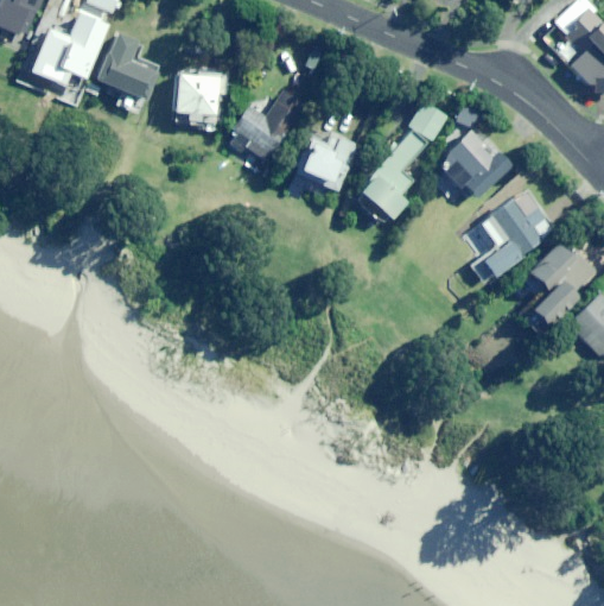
[(0,0),(0,29),(10,33),(14,23),(20,26),(29,8),(26,6),(29,0),(0,0)]
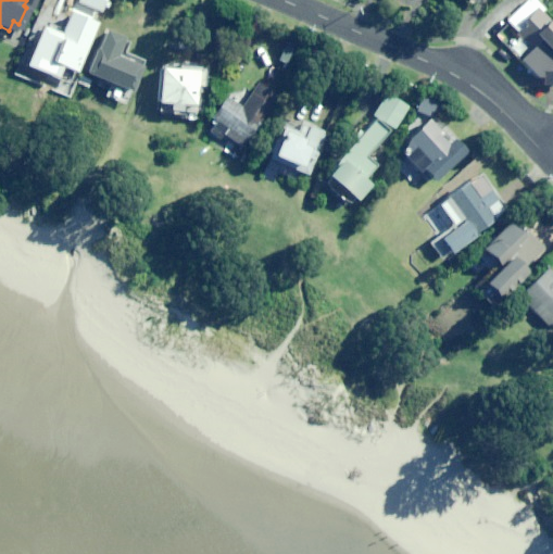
[(83,0),(83,1),(104,11),(109,0),(83,0)]
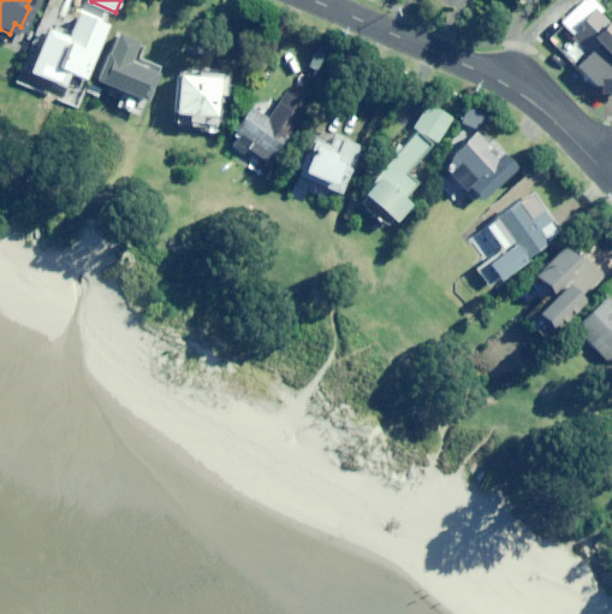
[(611,16),(598,0),(586,0),(566,17),(594,48),(577,64),(599,88),(611,87),(611,16)]
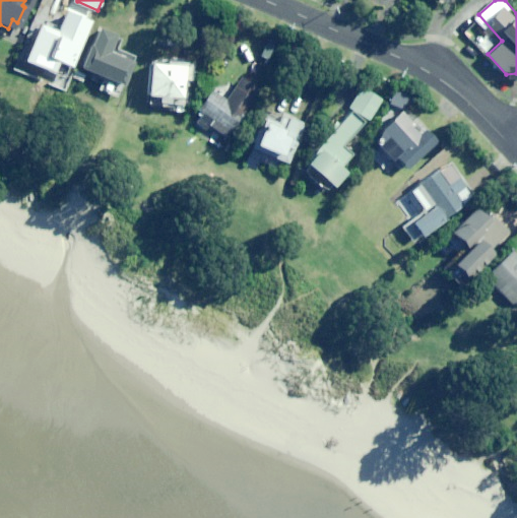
[(94,17),(70,7),(60,30),(43,23),(27,61),(68,78),(94,17)]
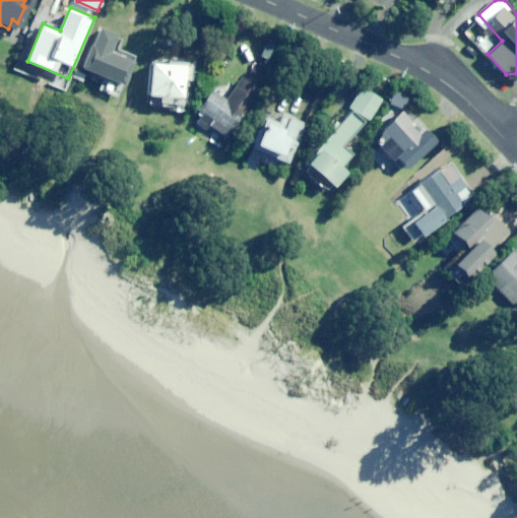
[(102,27),(82,66),(104,76),(100,86),(118,95),(134,62),(112,51),(119,36),(102,27)]
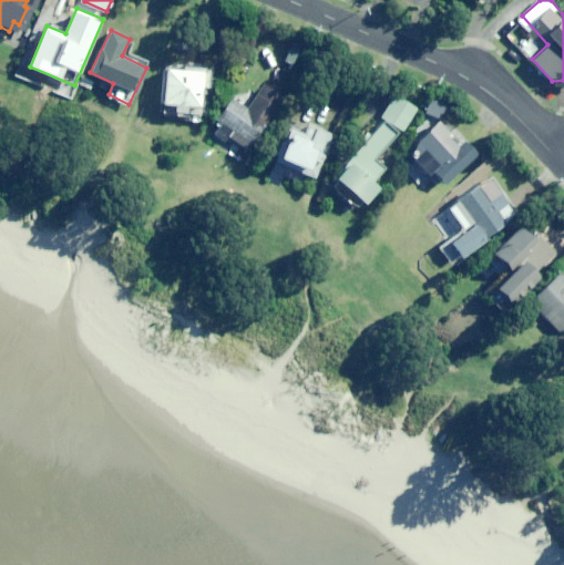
[(211,70),(167,68),(165,104),(177,104),(176,122),(204,123),(206,86),(209,86),(211,70)]
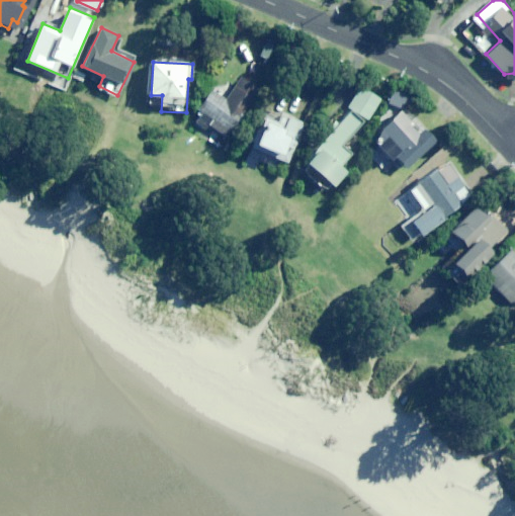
[(259,90),(241,78),(228,99),(213,90),(194,120),(209,130),(212,125),(231,137),(259,90)]
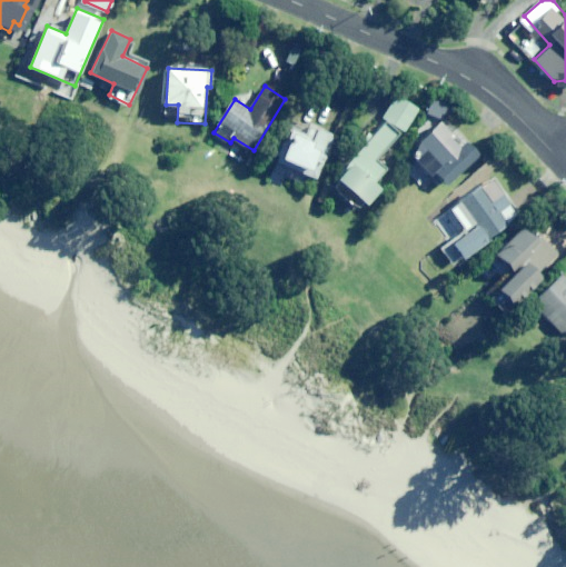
[(421,108),(400,95),(386,118),(408,131),(421,108)]
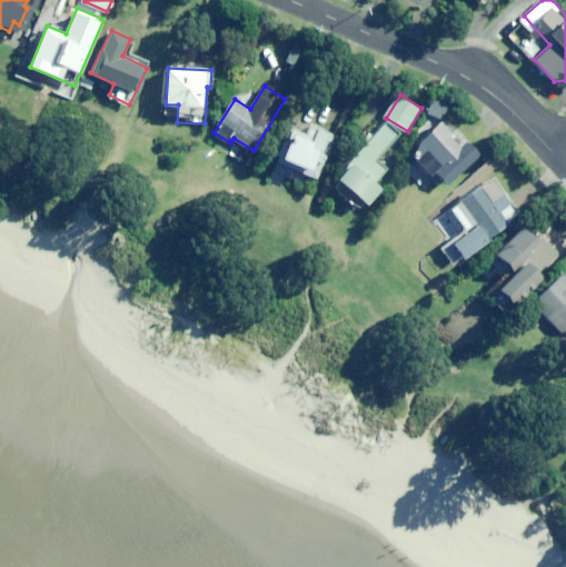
[(443,122),(417,145),(418,160),(410,167),(425,183),(436,173),(447,185),(475,158),(443,122)]
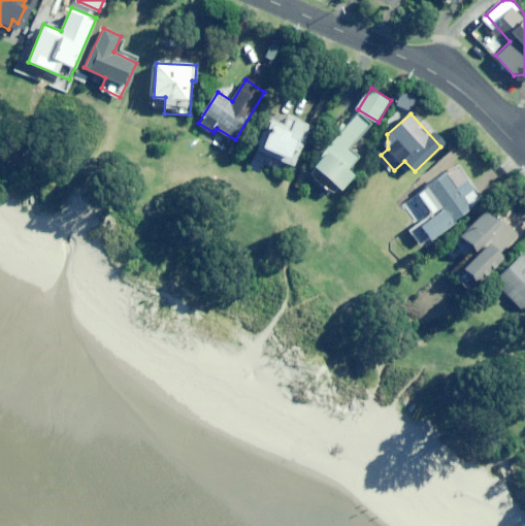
[(358,114),(307,173),(334,196),(353,174),(349,170),(362,156),(353,148),(371,126),(358,114)]
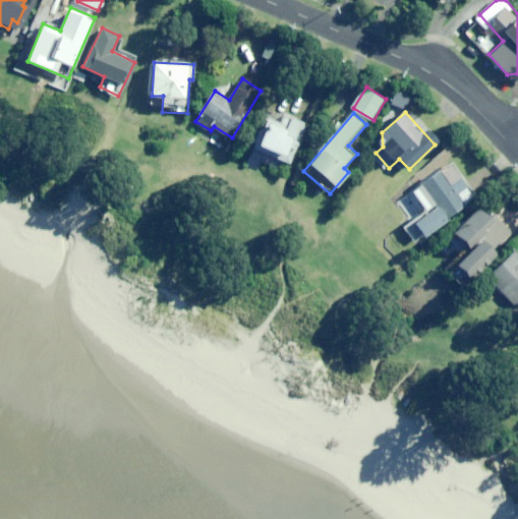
[(281,123),(268,118),(257,146),(281,155),(279,159),(290,163),(306,123),(284,115),(281,123)]
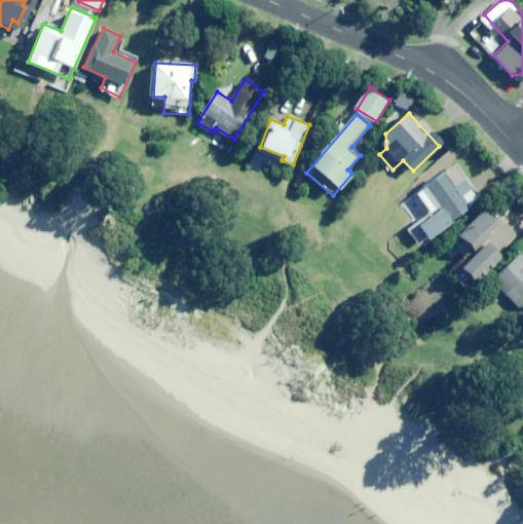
[(473,188),(455,165),(426,187),(441,207),(420,222),(409,230),(420,246),(471,208),(461,195),(473,188)]
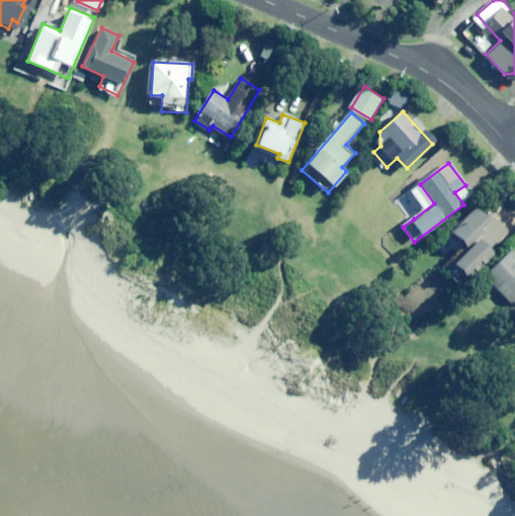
[(505,231),(478,204),(451,232),(468,248),(453,264),(468,278),(493,253),(488,248),(505,231)]
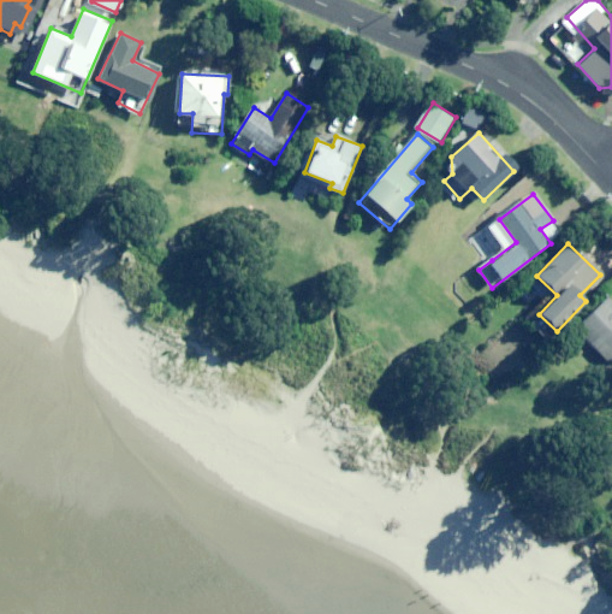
[(611,364),(611,296),(610,295),(576,328),(611,364)]
